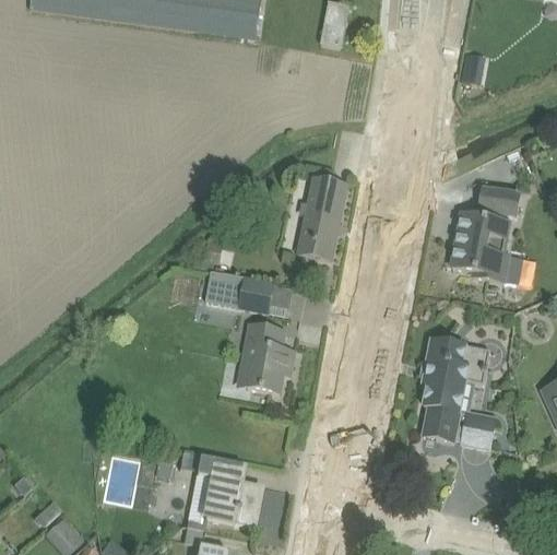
[(30,0),(28,9),(255,38),(259,0),(30,0)]
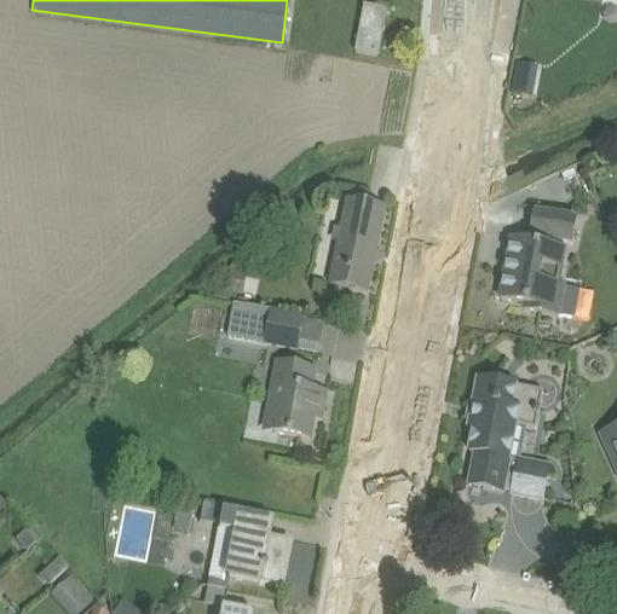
[(387,6),(363,1),(353,48),(378,53),(387,6)]
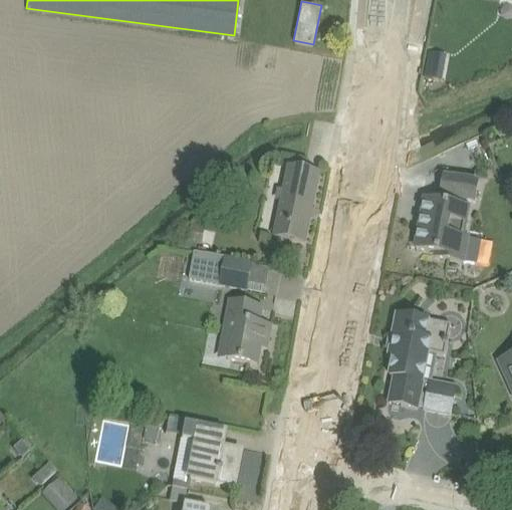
[(271,235),(284,238),(304,242),(318,170),(287,163),(271,235)]
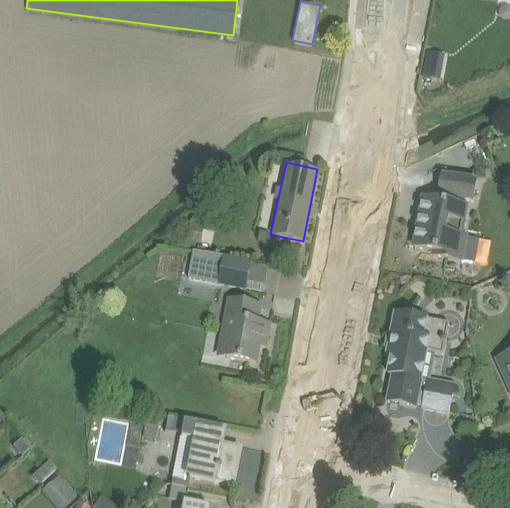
[(438,199),(423,196),(413,245),(433,249),(432,253),(460,258),(465,233),(460,232),(467,196),(472,197),(475,180),(441,173),(438,190),(439,191),(438,199)]
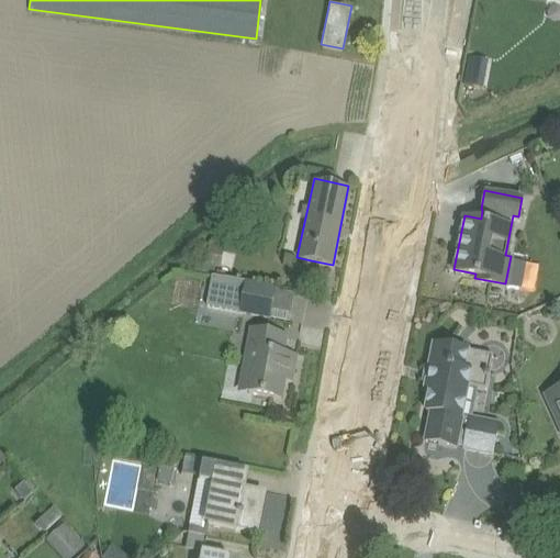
[(219,265),(223,245),(208,243),(203,260),(203,261),(214,264),(219,265)]
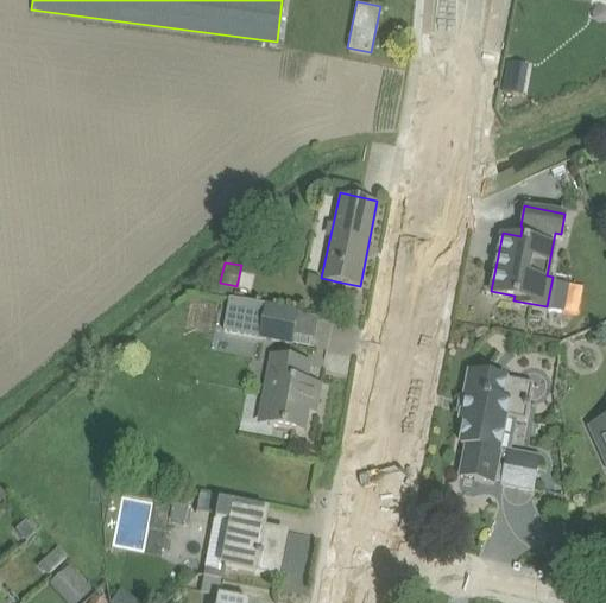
[(228,296),(222,328),(292,341),(297,309),(228,296)]
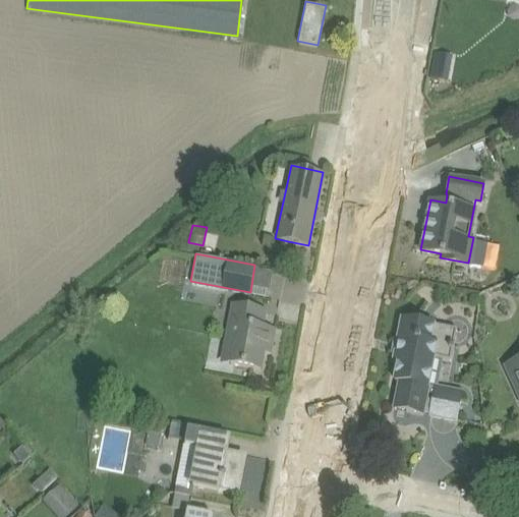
[(265,308),(244,305),(232,302),(226,337),(234,338),(229,361),(260,367),(264,349),(269,351),(274,328),(262,326),(265,308)]
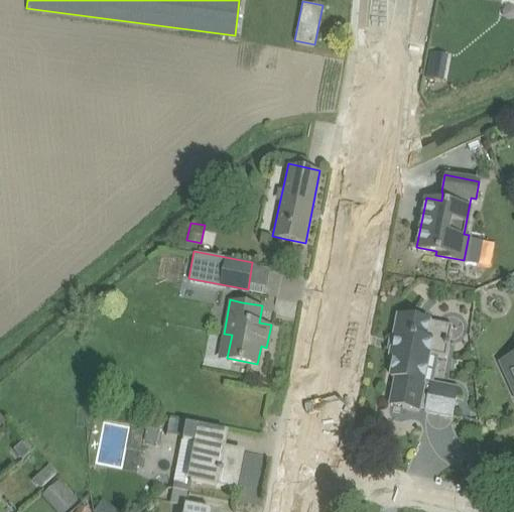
[(390,350),(389,354),(394,355),(390,375),(395,376),(390,398),(402,400),(401,404),(419,408),(422,408),(425,409),(425,410),(451,415),(452,415),(457,386),(432,382),(437,354),(445,355),(451,329),(429,325),(428,325),(429,320),(397,313),(393,336),(390,350)]
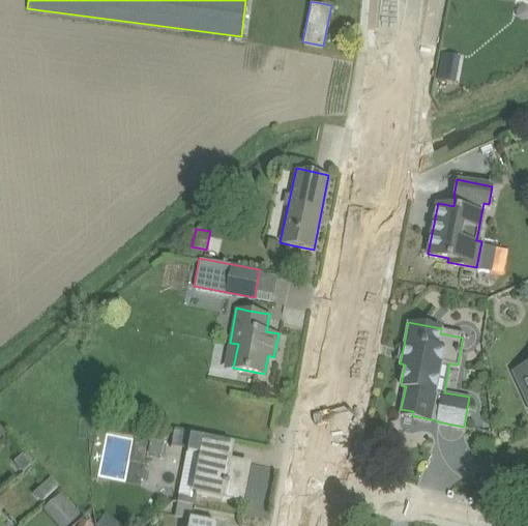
[(527,362),(512,370),(527,404),(527,362)]
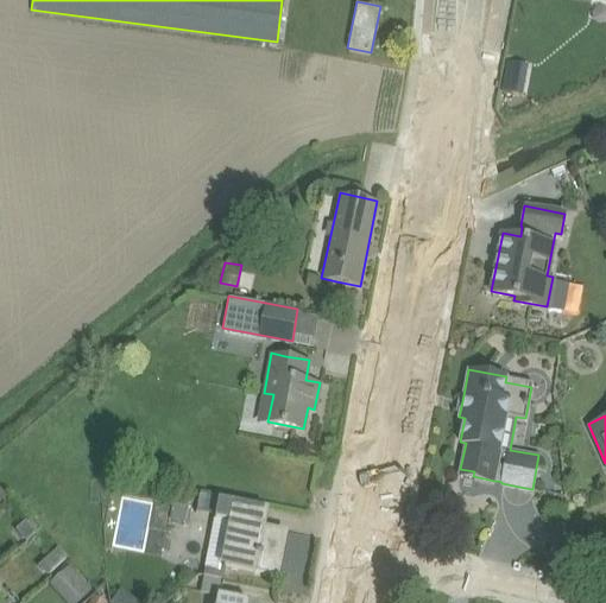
[(265,507),(241,502),(233,501),(215,497),(212,516),(226,519),(220,545),(206,543),(201,565),(202,565),(201,572),(220,576),(222,564),(229,565),(252,570),(253,567),(273,571),(281,537),(259,533),(262,525),(262,524),(265,507)]
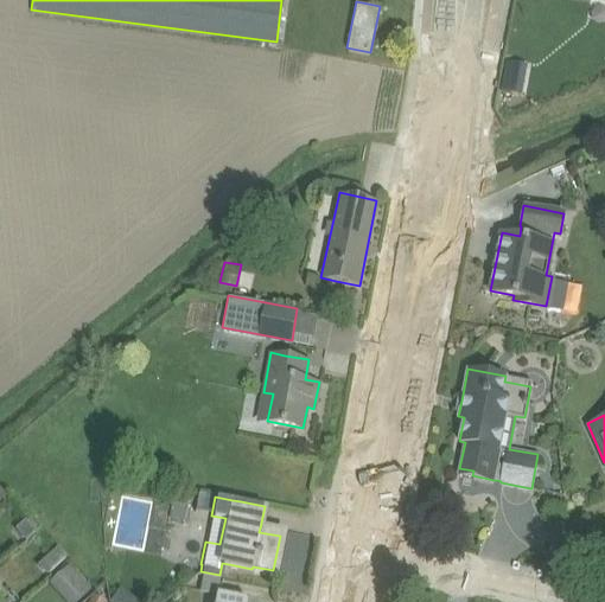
[(167,503),(151,499),(141,549),(159,552),(167,503)]
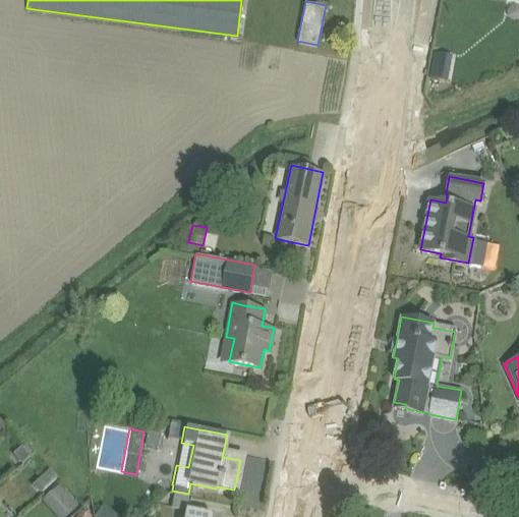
[(29,454),(20,446),(19,444),(11,451),(19,461),(29,454)]
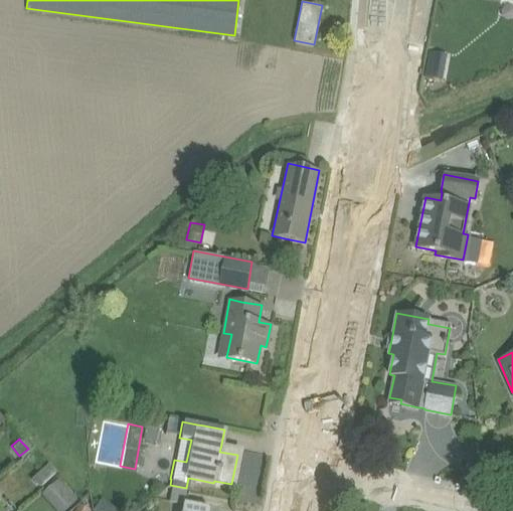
[(32,475),(40,483),(54,471),(46,462),(32,475)]
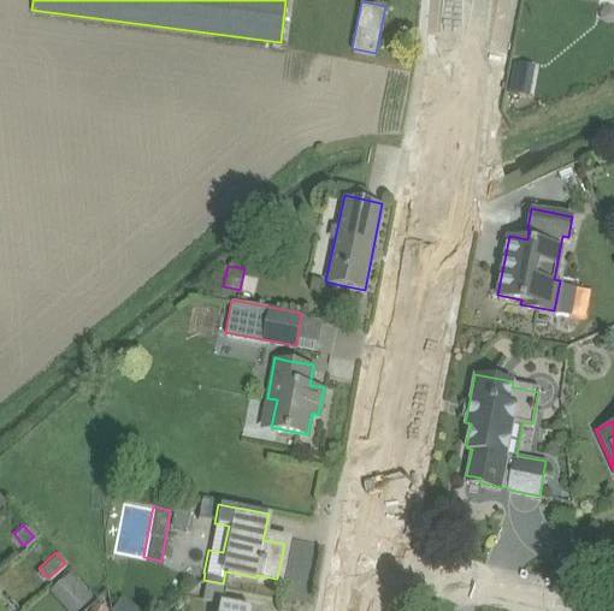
[(68,610),(89,597),(70,567),(48,581),(68,610)]
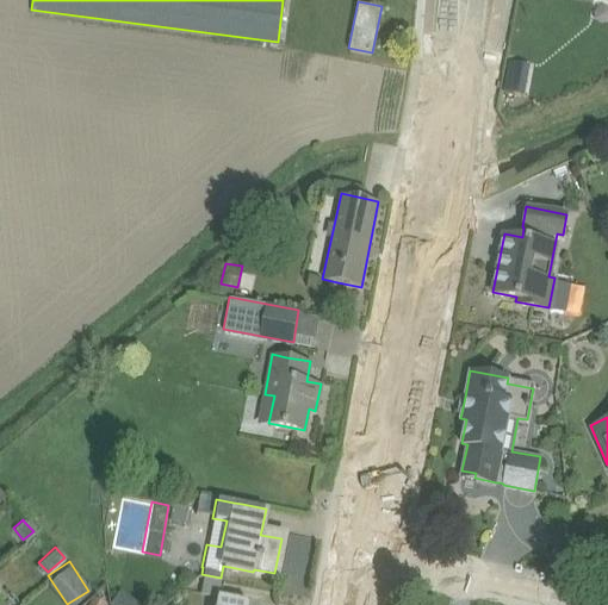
[(109,600),(116,604),(123,604),(130,596),(118,587),(109,600)]
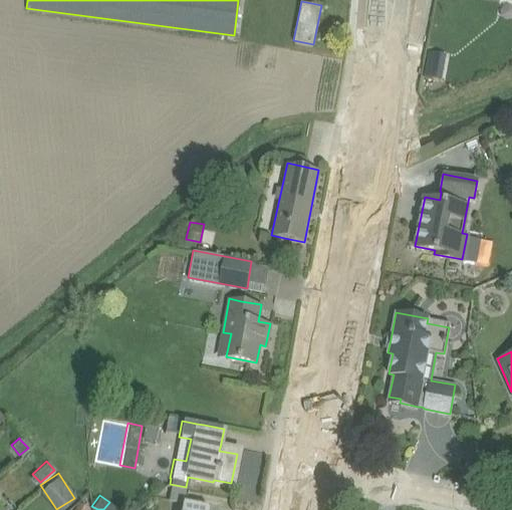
[(72,509),(75,509),(84,509),(87,505),(76,500),(72,509)]
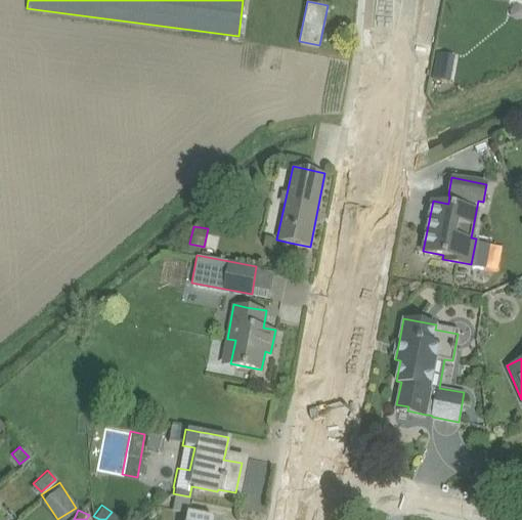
[(211,519),(212,516),(192,512),(187,511),(183,511),(181,519),(211,519)]
